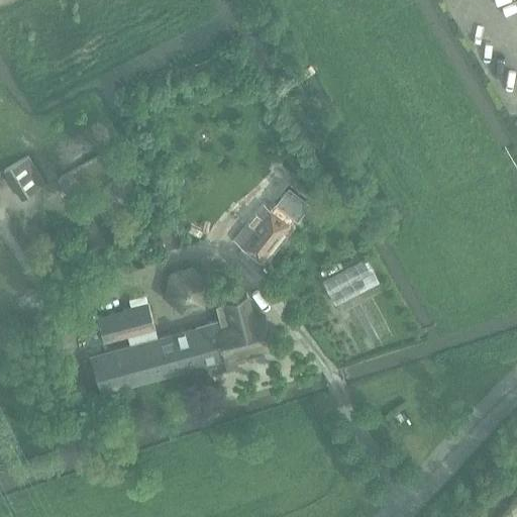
[(71,198),(127,168),(118,148),(62,178),(71,198)]
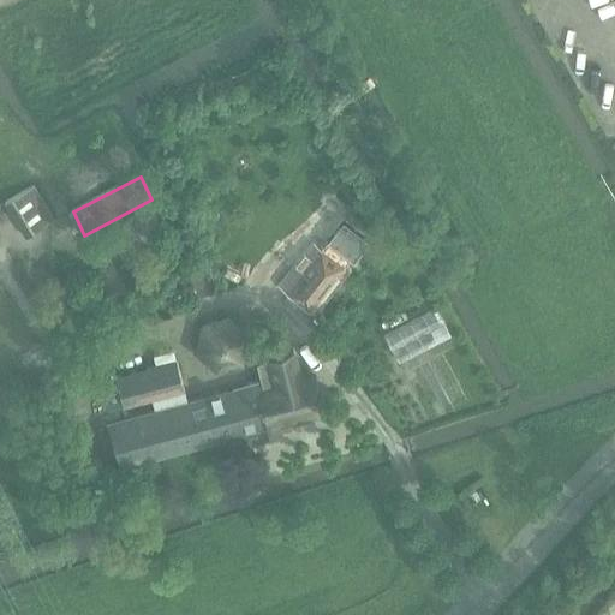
[(16,199),(6,204),(28,237),(36,232),(54,220),(33,187),(16,199)]
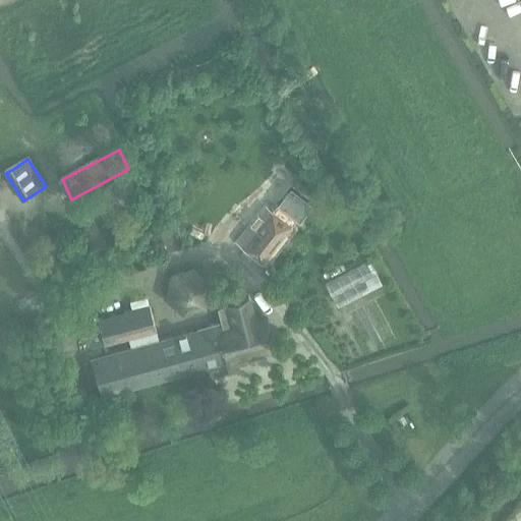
[(291,226),(302,211),(284,196),(273,212),(266,207),(237,243),(263,264),(291,226)]
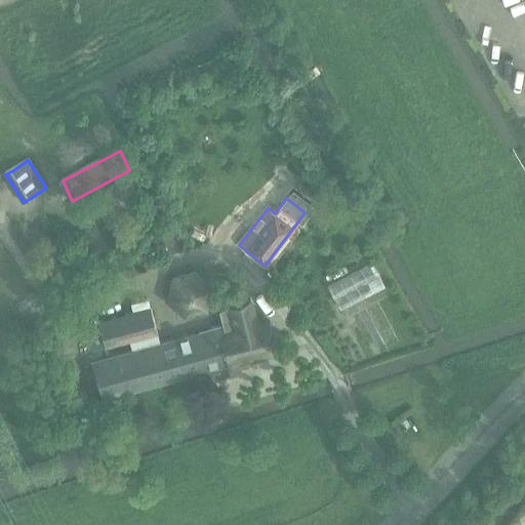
[(372,264),(329,287),(341,310),(386,286),(372,264)]
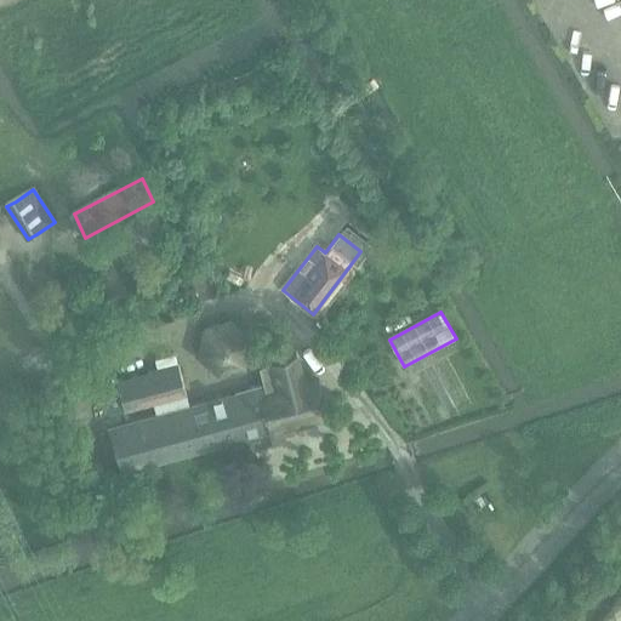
[(197,355),(218,377),(245,366),(252,336),(231,317),(201,326),(197,355)]
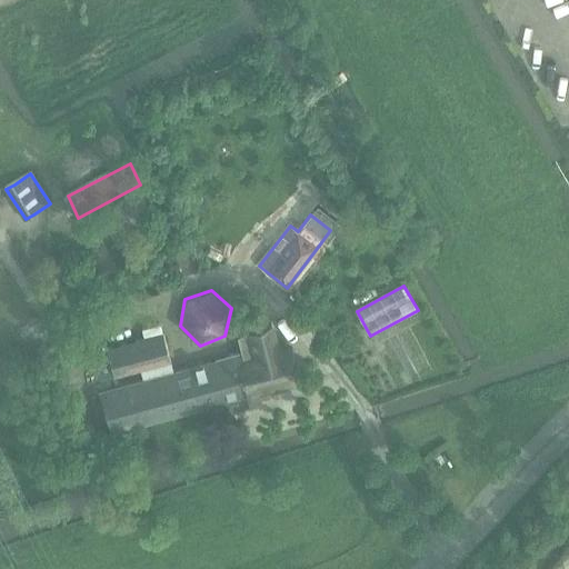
[(108,350),(109,351),(95,355),(101,381),(116,377),(142,370),(146,380),(101,392),(112,433),(249,396),(256,393),(262,392),(279,388),(302,381),(293,348),(280,351),(271,322),(248,328),(250,333),(240,337),(243,352),(218,359),(218,360),(175,372),(171,361),(165,335),(108,350)]
